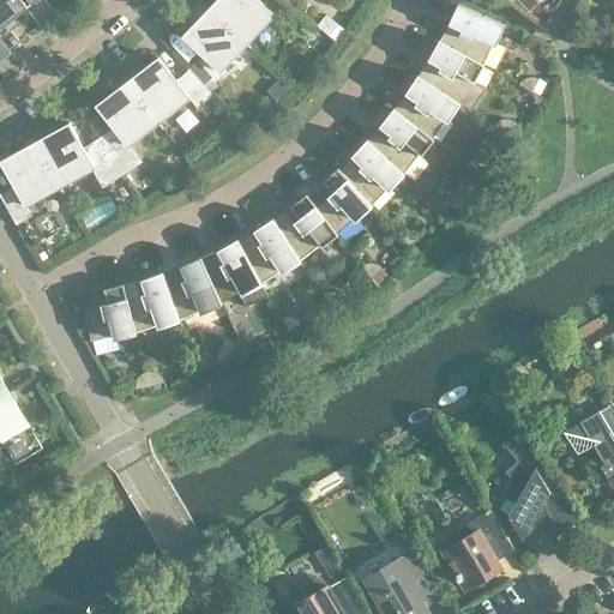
[(0,0),(0,60),(11,53),(0,40),(0,29),(18,14),(25,8),(26,7),(20,0),(0,0)]
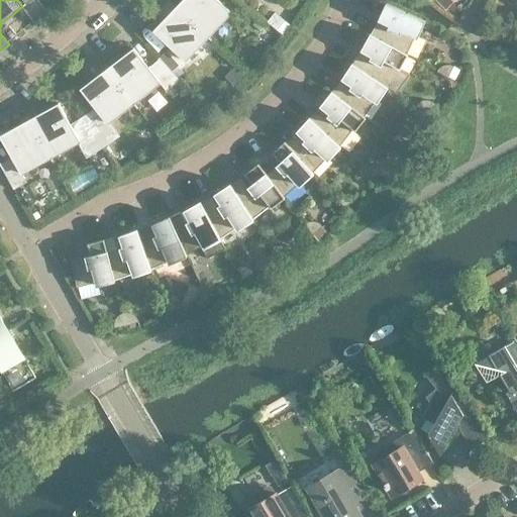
[(17,0),(22,6),(21,7),(35,24),(36,24),(35,23),(47,12),(36,0),(17,0)]
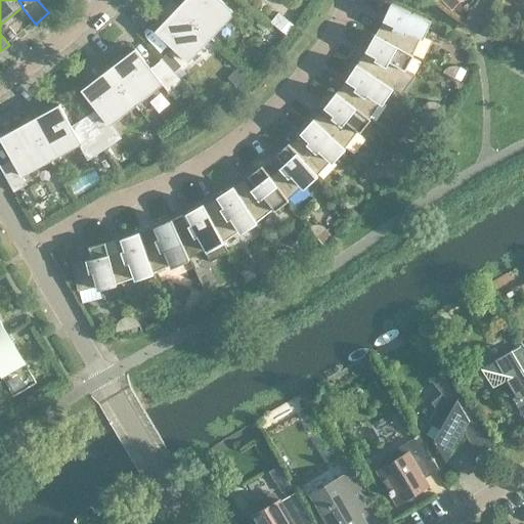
[(233,11),(221,0),(183,0),(178,6),(215,42),(216,41),(210,36),(233,11)]
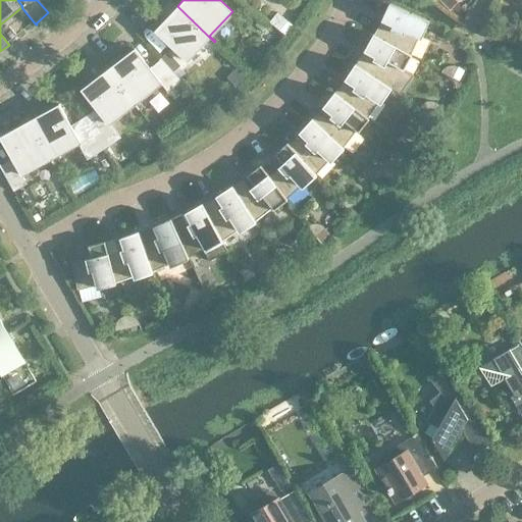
[(429,20),(389,3),(382,18),(394,23),(392,29),(380,23),(374,34),(410,54),(419,35),(422,37),(429,20)]
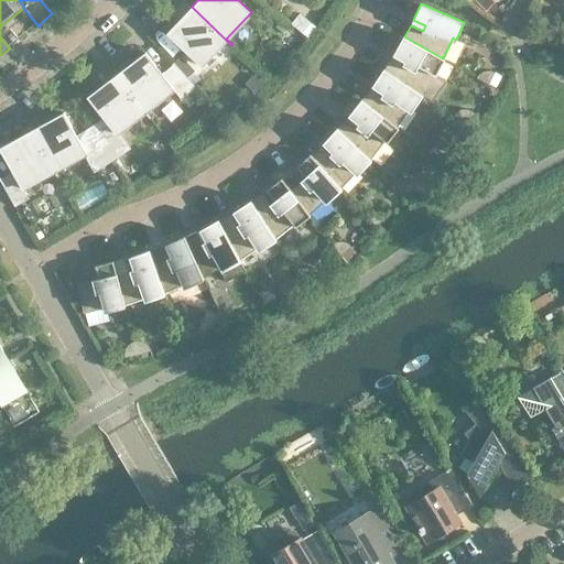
[(231,45),(192,7),(166,33),(201,66),(225,40),(231,46),(231,45)]
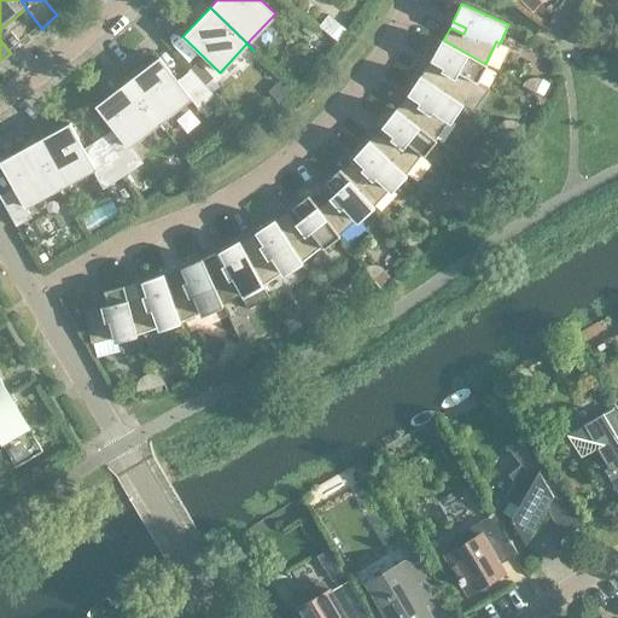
[(340,24),(328,15),(319,25),(331,36),(340,24)]
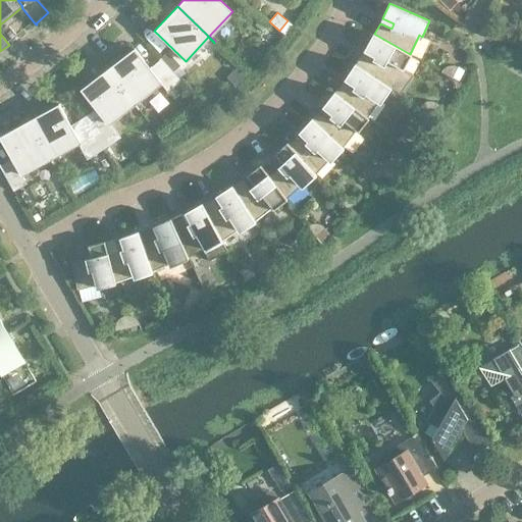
[(376,55),(373,59),(363,53),(355,63),(367,71),(366,71),(392,89),(399,93),(401,91),(402,88),(403,85),(404,83),(404,82),(404,79),(405,76),(404,73),(404,72),(404,70),(412,55),(410,54),(374,34),(373,34),(365,49),(376,55)]
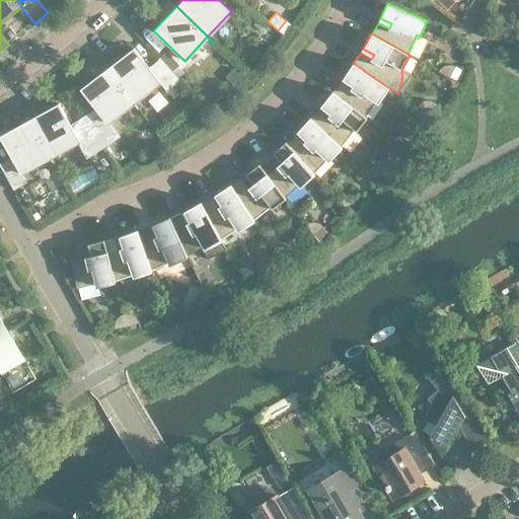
[(149,67),(134,48),(107,69),(138,108),(139,108),(134,102),(159,82),(166,91),(179,79),(160,58),(149,67)]
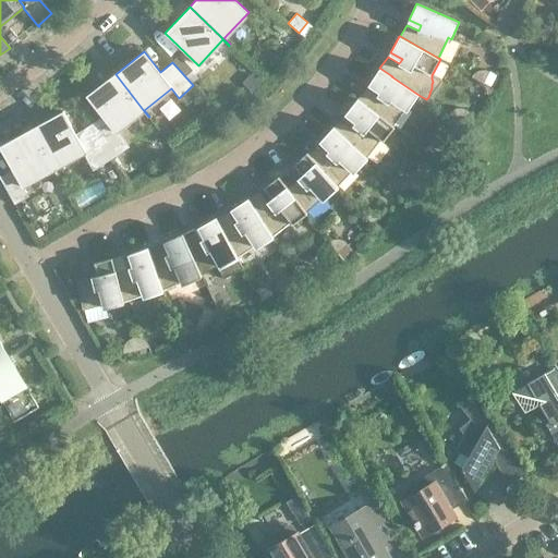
[(179,56),(172,61),(185,76),(193,70),(179,56)]
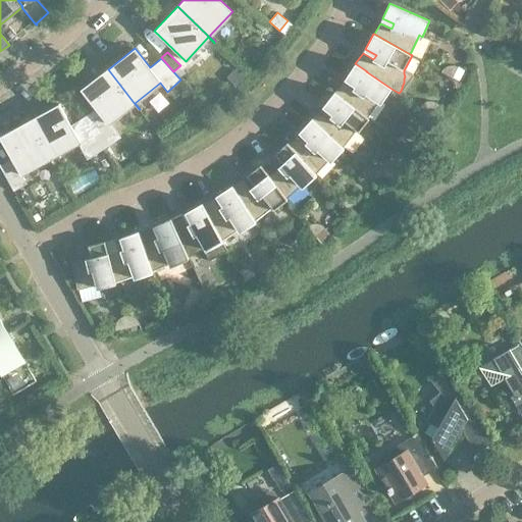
[(367,71),(355,63),(346,77),(356,85),(353,89),(343,83),(335,92),(367,118),(367,117),(379,100),(382,102),(392,89),(366,71),(367,71)]
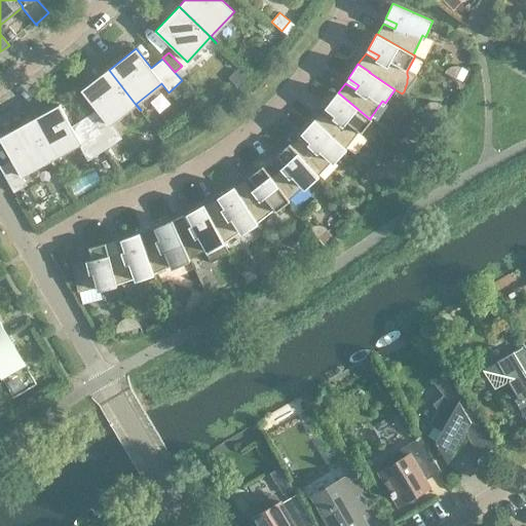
[(455,78),(461,67),(459,66),(456,66),(454,66),(452,66),(449,67),(447,69),(445,71),(444,72),(455,78)]
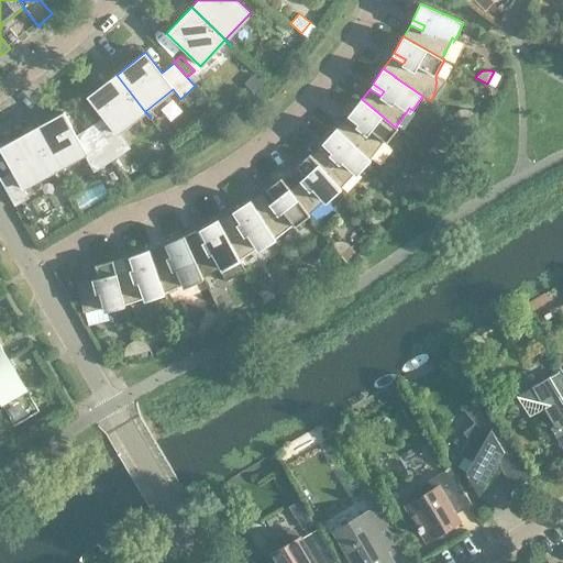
[(150,118),(117,75),(87,97),(103,119),(102,120),(103,121),(91,129),(112,161),(120,155),(117,151),(124,145),(116,134),(144,112),(150,119),(150,118)]
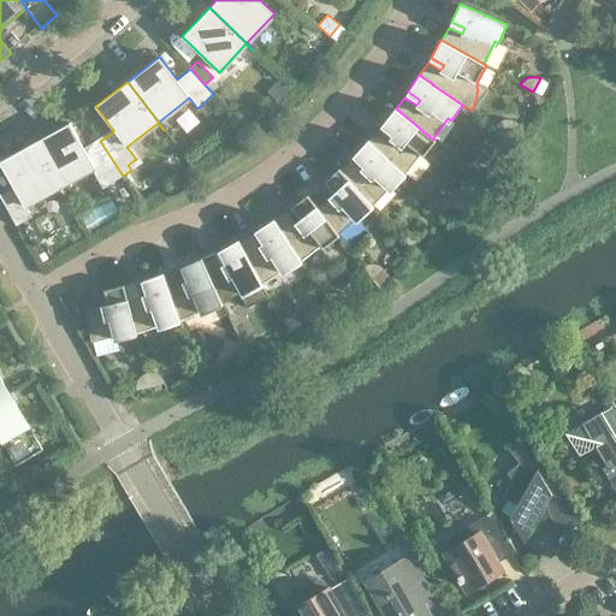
[(378,129),(368,140),(404,173),(420,154),(422,157),(436,140),(433,138),(433,140),(396,108),(395,108),(383,124),(394,134),(390,138),(378,129)]
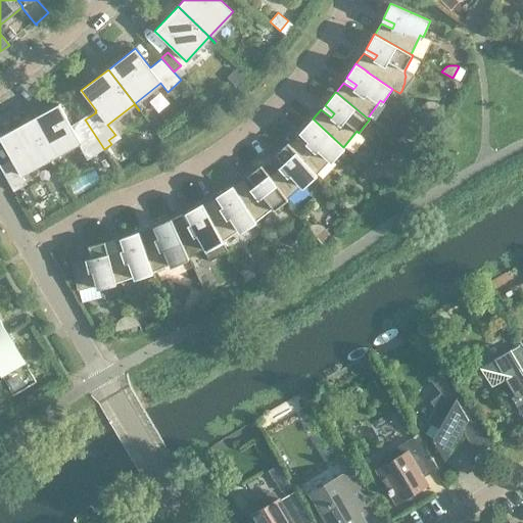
[(420,106),(431,113),(437,103),(435,102),(432,101),(431,101),(428,101),(425,102),(423,103),(421,105),(420,106)]
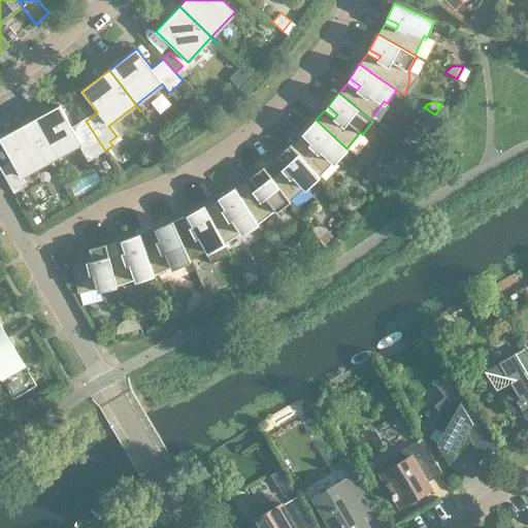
[(72,127),(60,105),(30,122),(55,167),(56,167),(52,160),(80,143),(88,155),(95,151),(98,155),(105,151),(86,121),(74,128),(73,127),(72,127)]
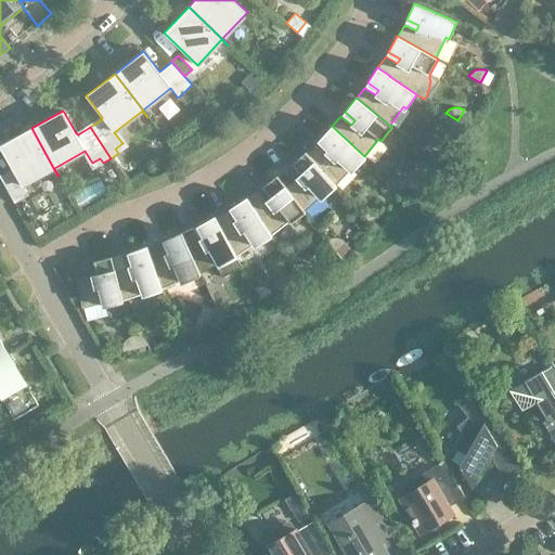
[(307,151),(306,152),(335,184),(350,168),(353,170),(366,157),(364,156),(332,126),(320,139),(328,147),(325,152),(323,151),(322,150),(321,149),(318,149),(314,147),(312,149),(309,150),(307,151)]
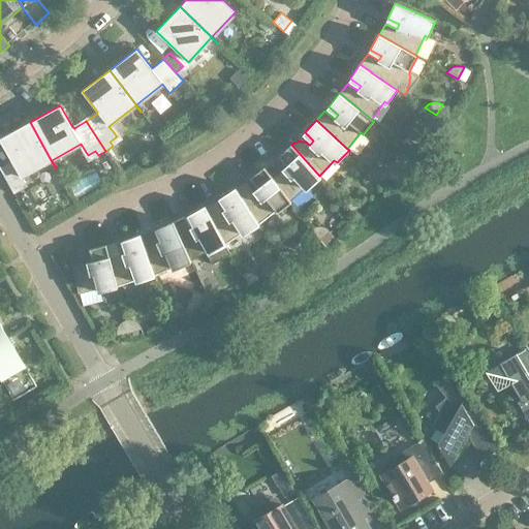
[(55,167),(30,122),(0,137),(0,139),(11,160),(0,166),(0,168),(13,193),(27,186),(22,177),(51,161),(54,167),(55,167)]
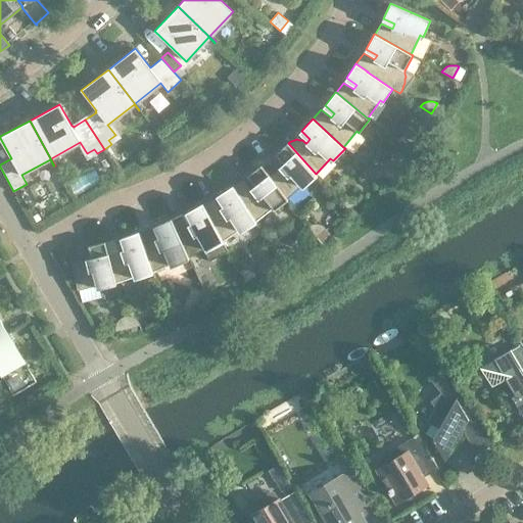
[(406,148),(413,137),(412,137),(409,136),(406,135),(402,136),(401,136),(398,137),(397,138),(395,140),(406,148)]
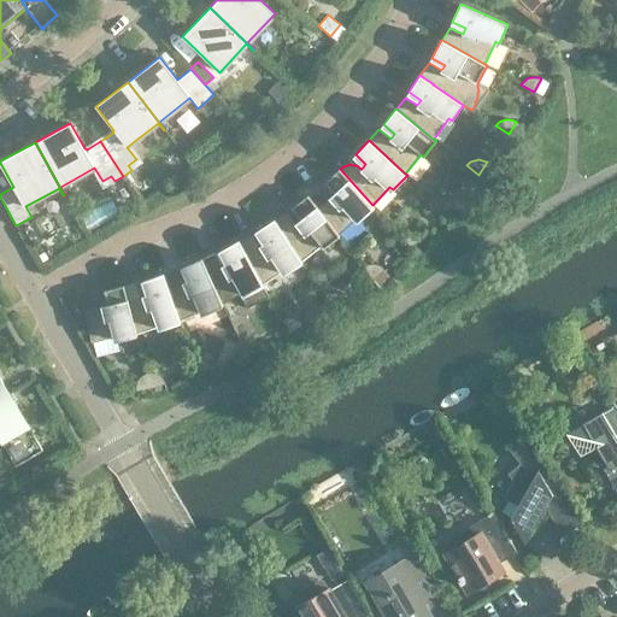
[(334,193),(318,207),(317,209),(338,235),(339,234),(357,217),(359,221),(375,206),(372,205),(340,169),(324,182),(334,193)]
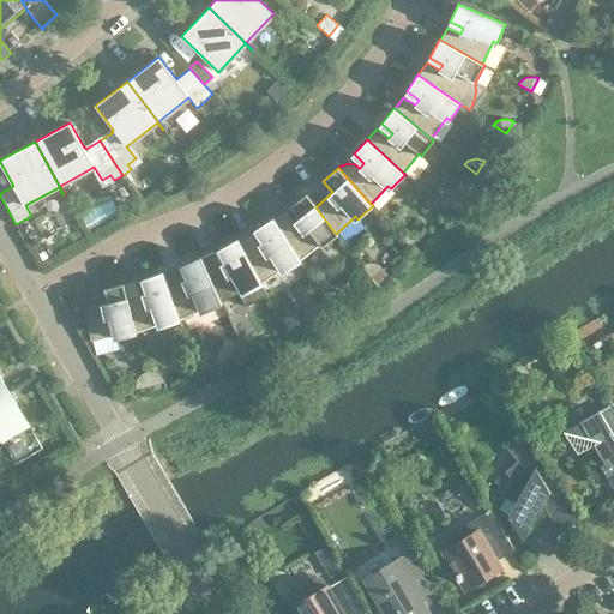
[(286,210),(274,218),(300,259),(319,244),(321,247),(338,235),(337,233),(336,234),(315,208),(317,206),(307,194),(290,206),(299,218),(294,222),(286,210)]
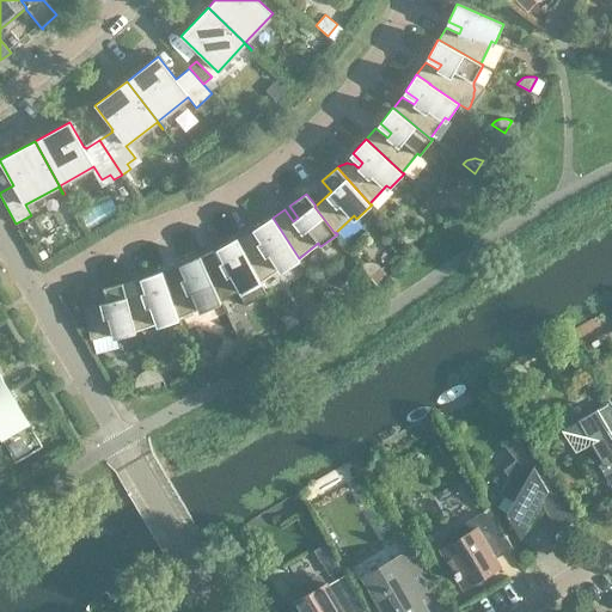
[(442,210),(453,199),(451,199),(448,196),(445,196),(442,196),(439,196),(435,197),(433,199),(432,200),(442,210)]
